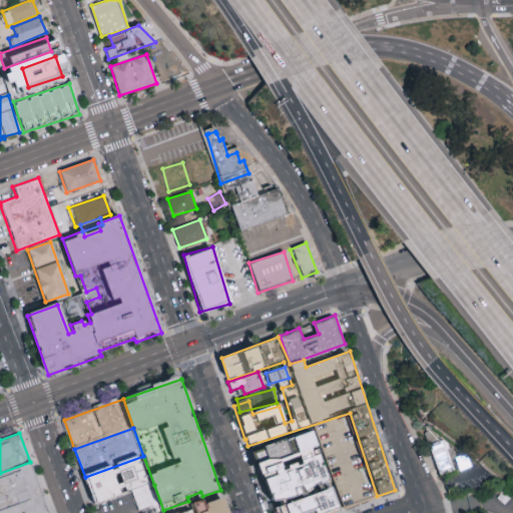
[(273,512),(339,512),(331,485),(329,485),(319,453),(313,455),(307,433),(264,447),(271,471),(262,474),(273,512)]
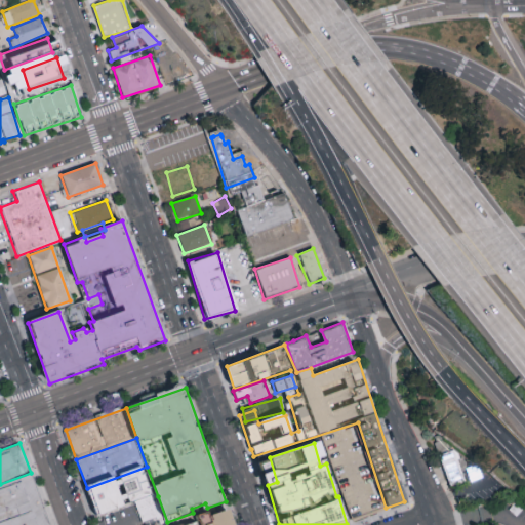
[(454,490),(450,491),(437,449),(444,447),(453,445),(454,447),(469,486),(454,490)]
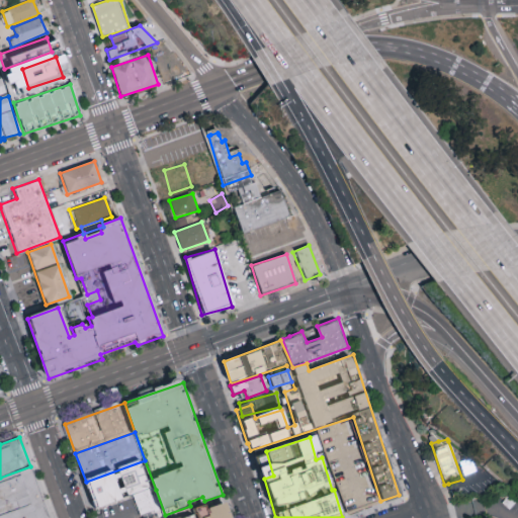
[(86,482),(96,511),(137,497),(156,490),(145,460),(86,482)]
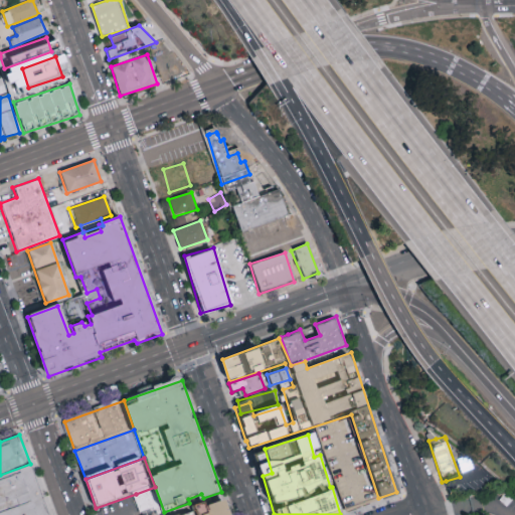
[(48,514),(0,514),(0,475),(30,464),(48,514)]
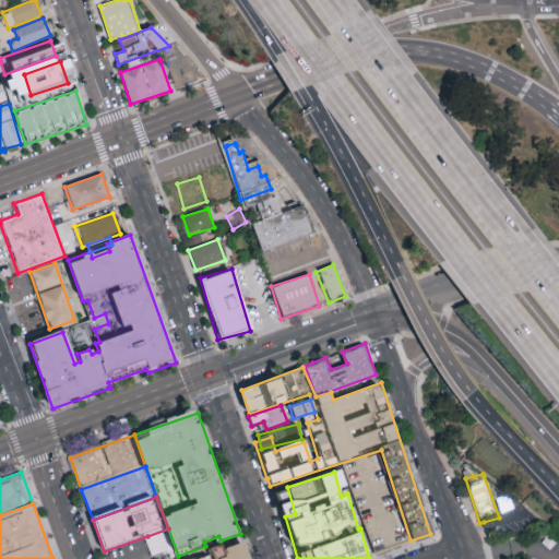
[(178,556),(179,558),(169,558),(169,557),(163,558),(155,558),(147,536),(168,528),(178,556)]
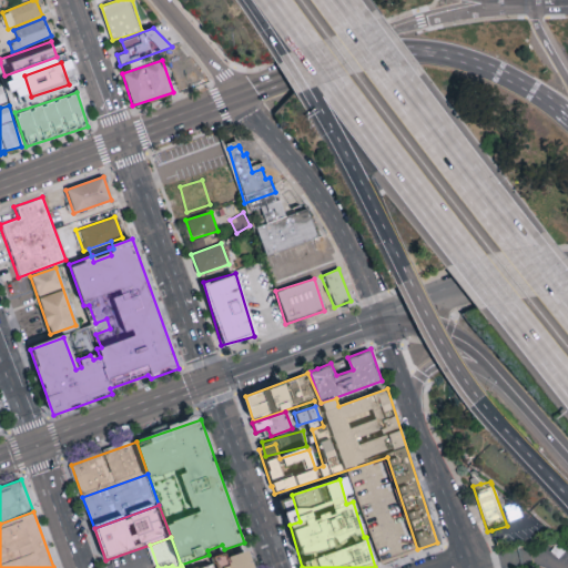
[(255,567),(247,541),(225,548),(231,567),(213,567),(212,564),(196,567),(255,567)]
